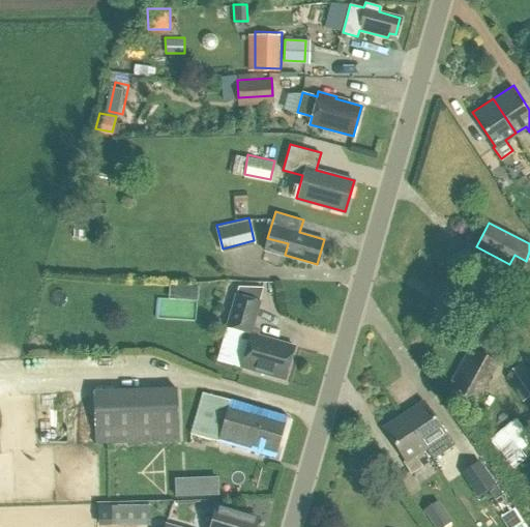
[(177,280),(174,292),(202,297),(204,285),(177,280)]
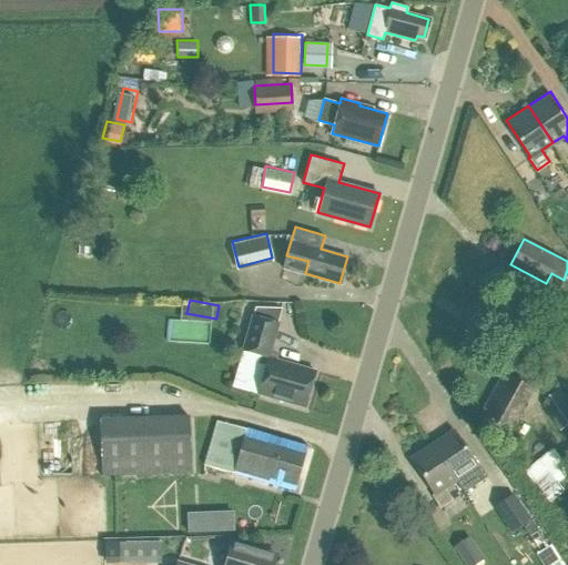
[(282,308),(255,306),(253,315),(277,322),(282,308)]
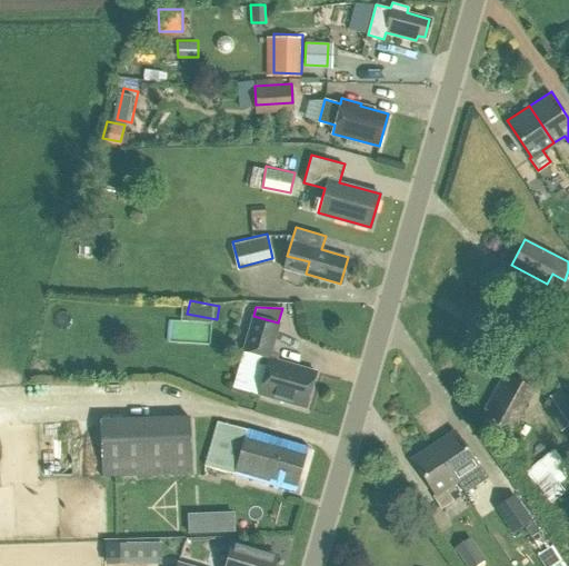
[(258,394),(306,407),(316,370),(276,359),(278,351),(271,350),(279,323),(278,323),(253,316),(253,315),(243,349),(262,355),(260,361),(267,364),(258,394)]
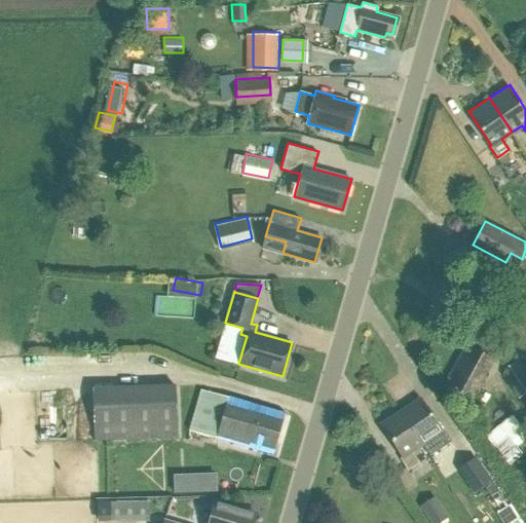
[(159,293),(159,312),(197,312),(197,293),(159,293)]
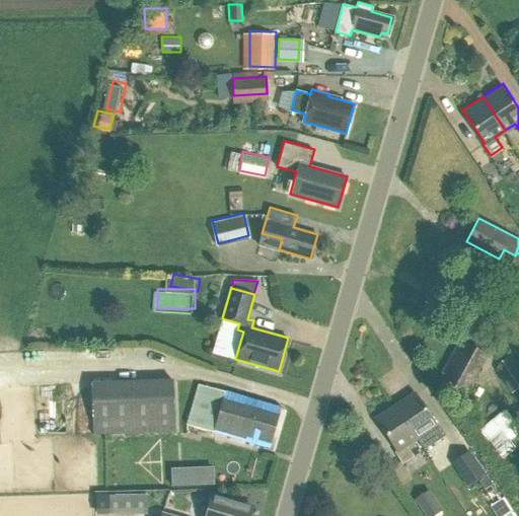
[(464,394),(487,355),(460,339),(442,371),(447,374),(442,382),(464,394)]
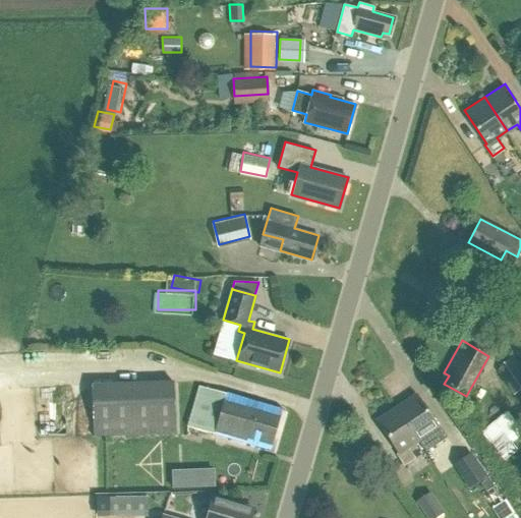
[(513,392),(520,386),(520,368),(511,354),(501,360),(498,368),(513,392)]
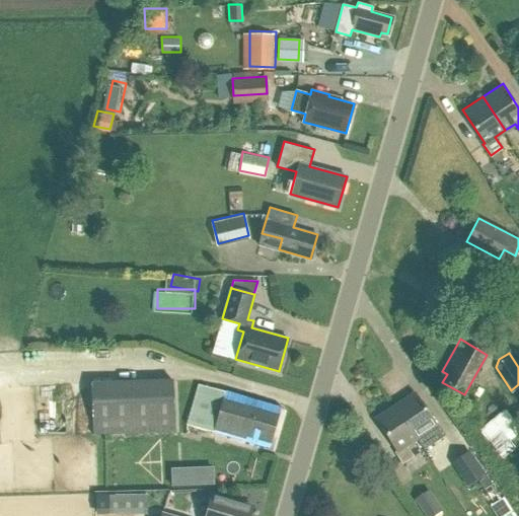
[(92,433),(175,430),(173,379),(91,382),(92,433)]
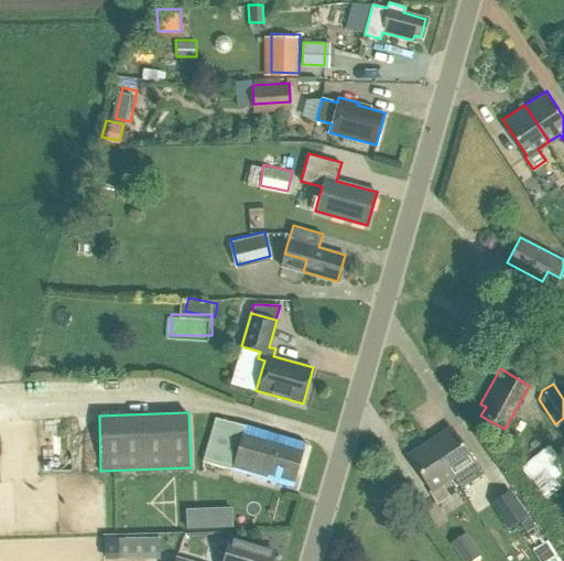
[(295,474),(305,442),(216,417),(204,461),(288,484),(291,472),(295,474)]
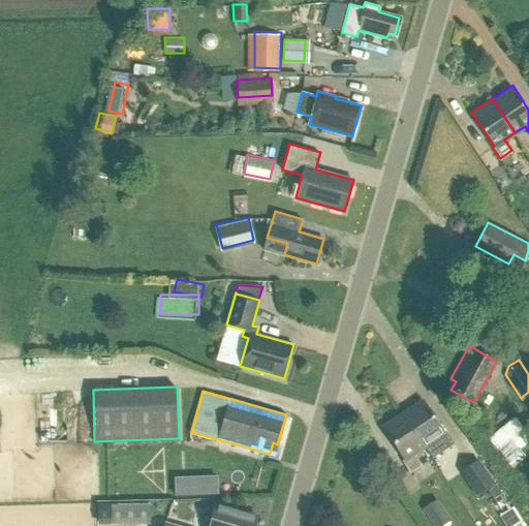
[(402,411),(425,445),(435,438),(442,450),(454,441),(446,430),(444,431),(423,398),(402,411)]
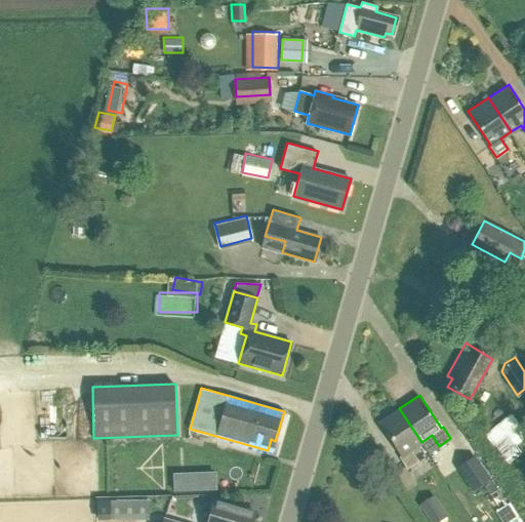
[(411,449),(421,442),(399,408),(378,422),(401,454),(399,455),(407,467),(418,459),(411,449)]
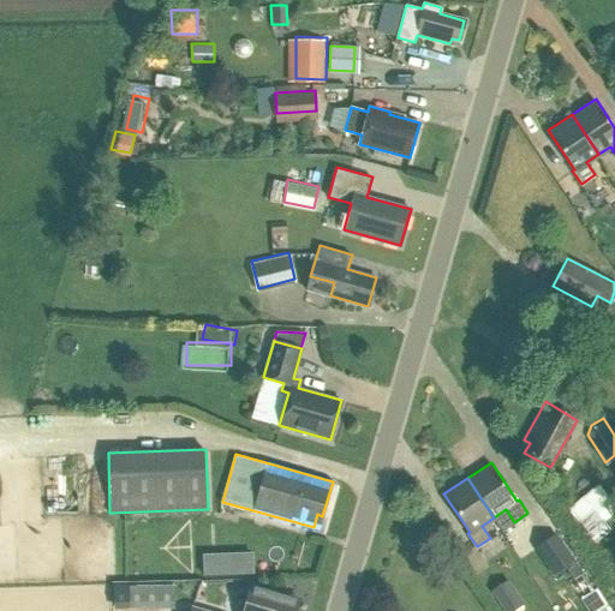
[(609,575),(611,574),(614,570),(614,503),(598,483),(569,507),(589,531),(580,538),(609,575)]
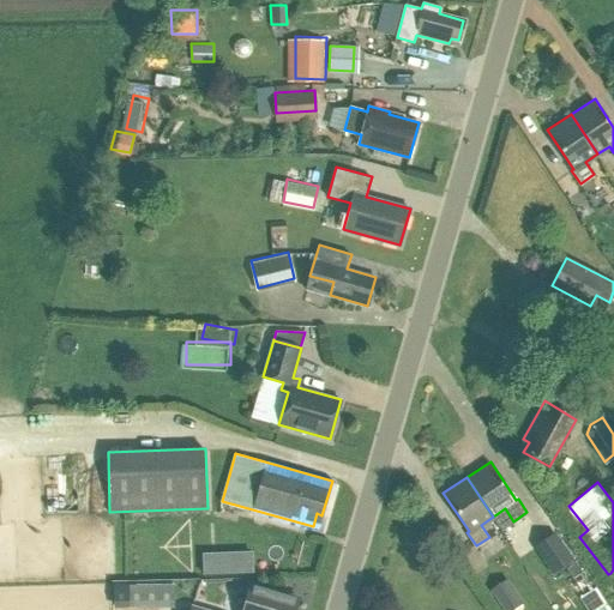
[(535,545),(553,573),(572,560),(554,532),(535,545)]
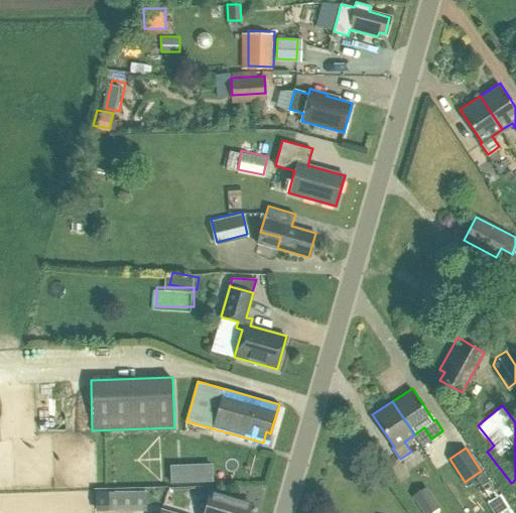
[(213,465),(199,465),(200,484),(214,484),(213,465)]
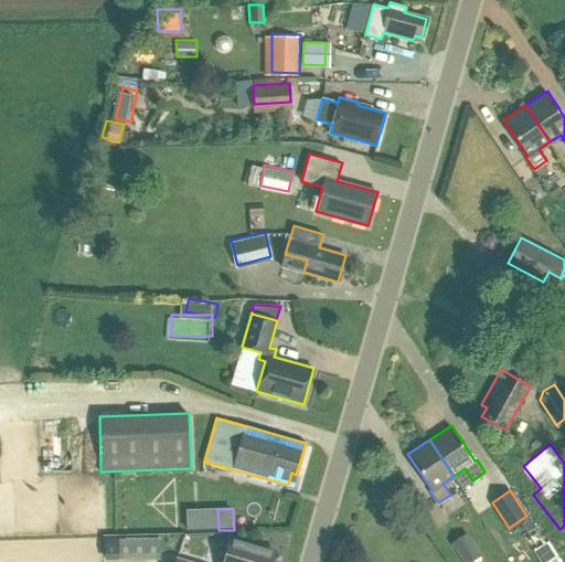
[(533,530),(541,547),(552,541),(544,525),(533,530)]
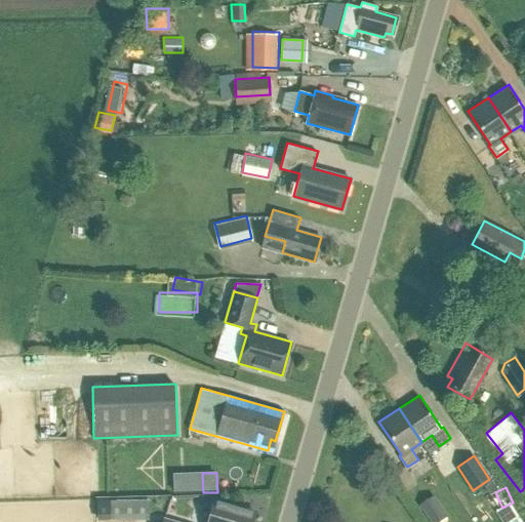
[(436,521),(447,515),(434,494),(419,505),(430,521),(436,521)]
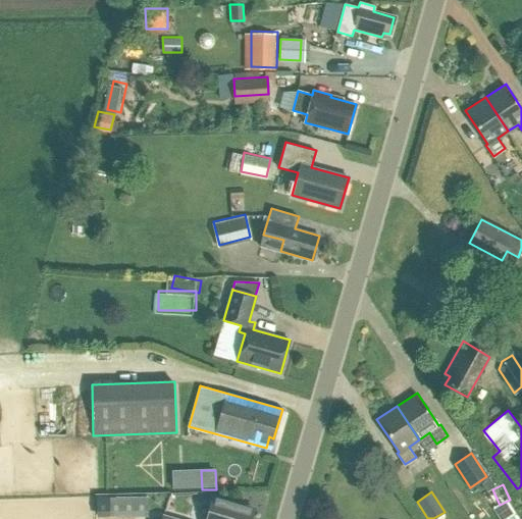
[(145,515),(146,498),(113,496),(112,513),(145,515)]
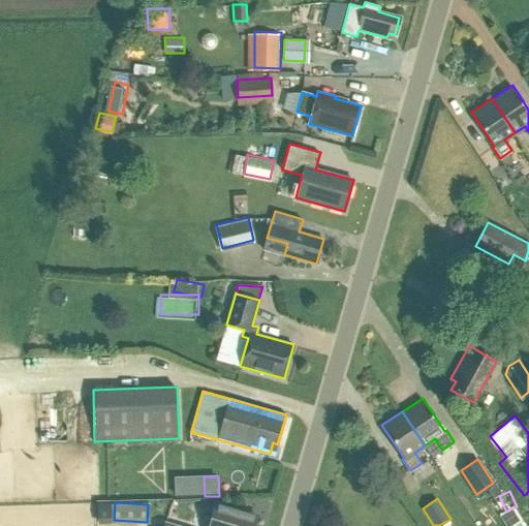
[(209,525),(253,525),(257,515),(216,503),(209,525)]
